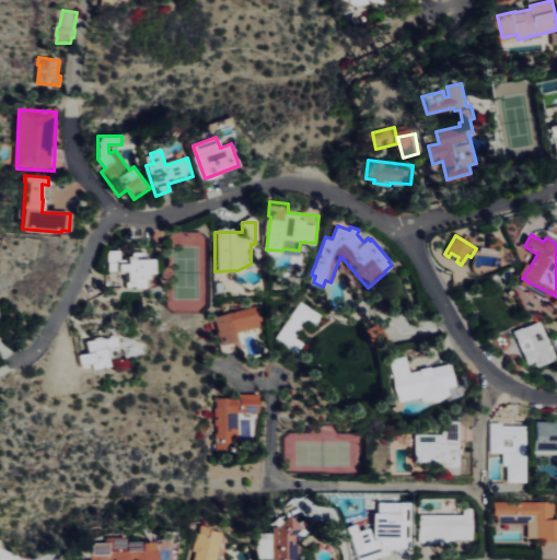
[(106,251),(119,249),(120,261),(129,260),(129,254),(131,254),(154,253),(154,255),(155,270),(149,270),(149,275),(144,275),(146,287),(126,288),(126,280),(128,280),(128,269),(107,270),(106,251)]
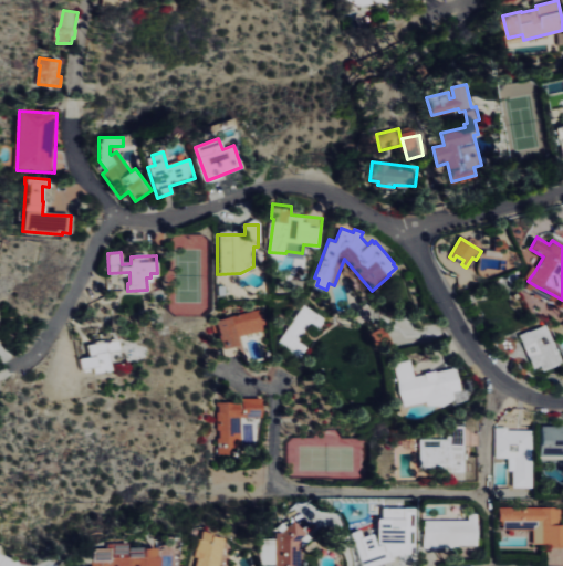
[(278,344),(304,305),(325,321),(320,327),(306,317),(292,337),(306,348),(302,355),(288,345),(285,348),(278,344)]
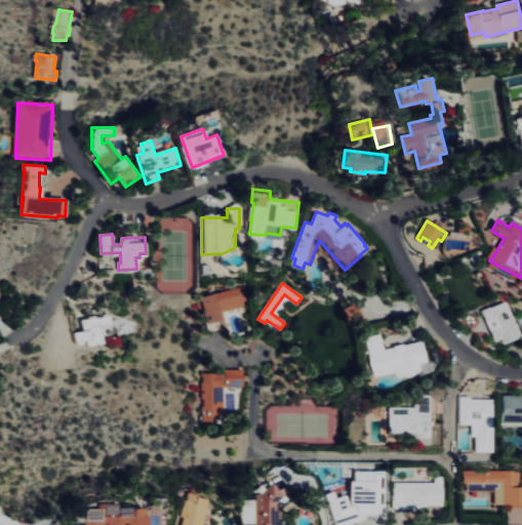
[(196,298),(202,296),(201,294),(216,290),(216,291),(242,285),(246,298),(243,299),(244,305),(223,310),(227,325),(210,329),(207,319),(209,318),(208,312),(206,313),(205,308),(206,308),(205,305),(198,307),(196,298)]
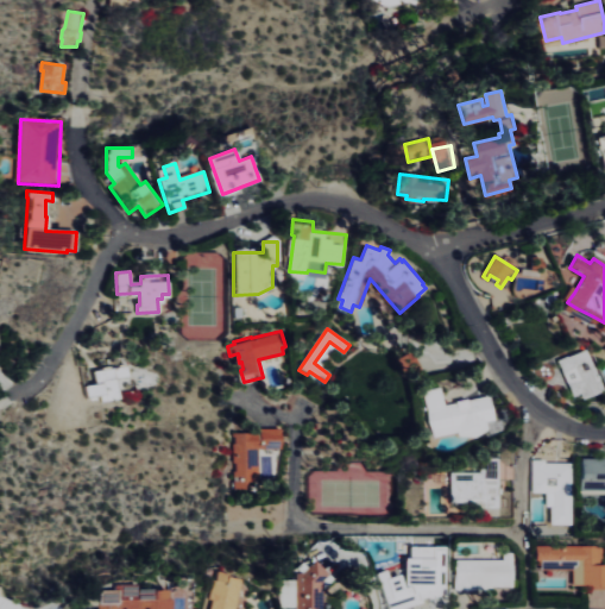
[(559,360),(584,350),(600,390),(579,400),(577,394),(573,395),(559,360)]
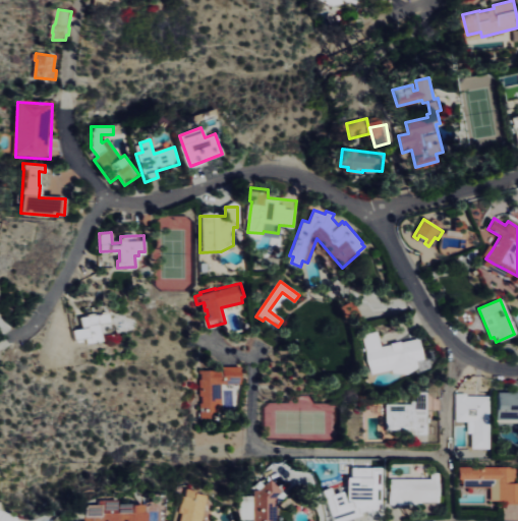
[(365,321),(352,327),(344,306),(357,301),(365,321)]
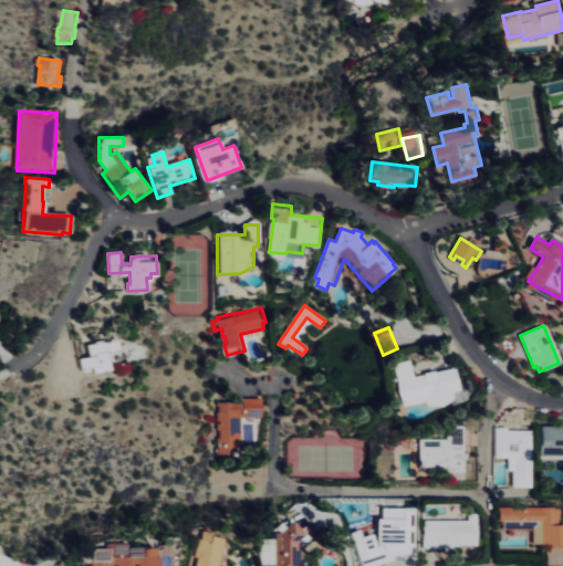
[(86,344),(95,343),(94,341),(102,339),(102,342),(110,339),(110,338),(116,337),(118,348),(106,349),(110,369),(93,371),(92,366),(81,368),(80,357),(89,356),(86,344)]
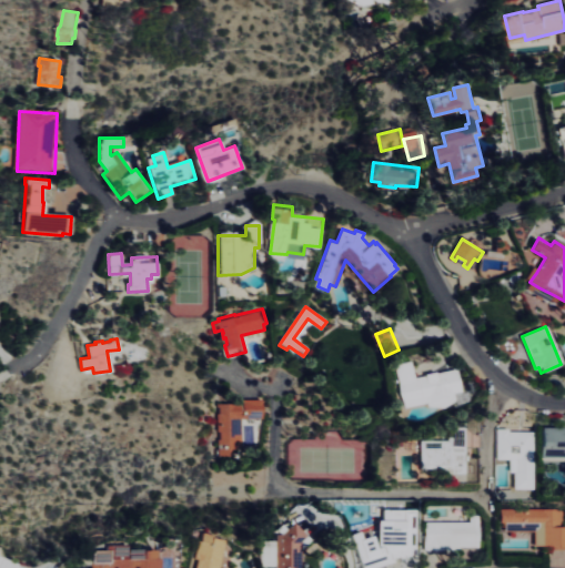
[(403,407),(394,365),(410,362),(413,378),(456,368),(460,381),(451,383),(455,401),(427,407),(426,402),(403,407)]
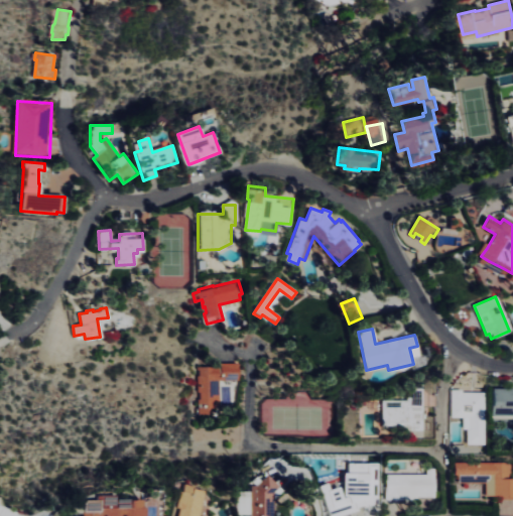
[(197,366),(221,365),(220,362),(238,362),(239,378),(219,378),(220,411),(198,412),(198,397),(200,397),(200,391),(198,391),(197,375),(200,375),(199,369),(197,369),(197,366)]
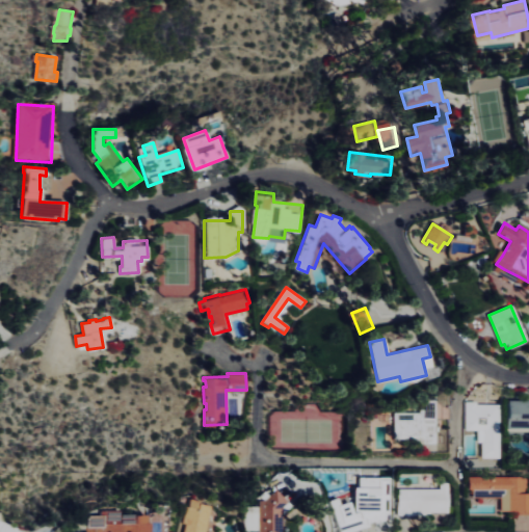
[(506,401),(528,401),(528,421),(528,431),(506,431),(506,401)]
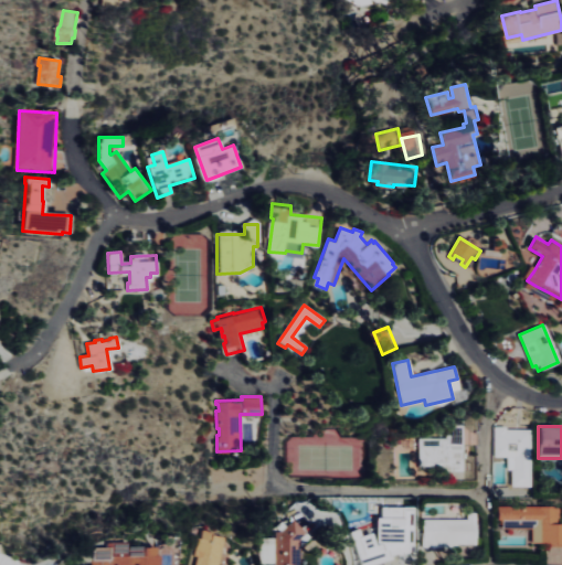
[(421,440),(448,440),(448,434),(452,434),(452,427),(466,427),(466,477),(453,477),(453,468),(421,468),(421,440)]
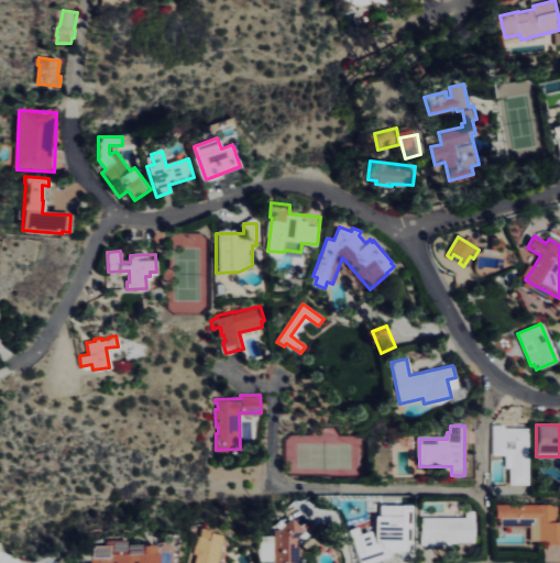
[(495,428),(506,428),(506,430),(530,430),(531,487),(529,487),(529,495),(516,495),(516,486),(513,486),(513,471),(511,471),(511,460),(495,460),(495,428)]
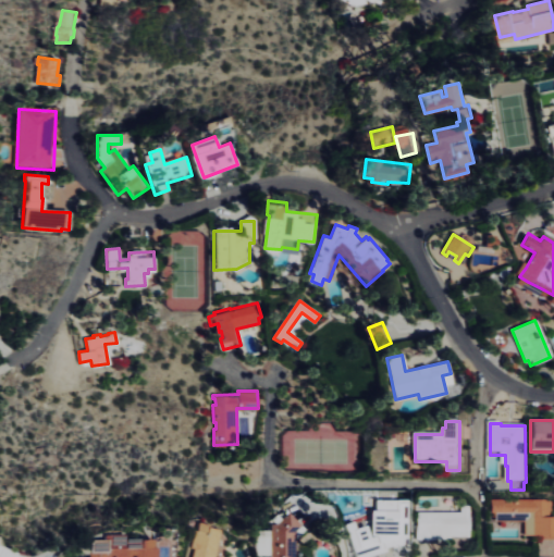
[(492,498),(548,498),(548,499),(552,499),(552,509),(550,509),(550,515),(553,515),(553,537),(526,537),(526,520),(497,520),(497,514),(495,514),(492,514),(492,498)]
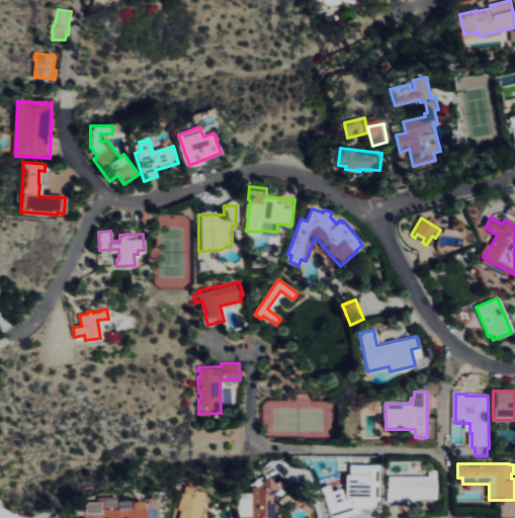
[(387,476),(429,476),(429,469),(437,469),(438,498),(420,498),(420,502),(388,502),(387,476)]
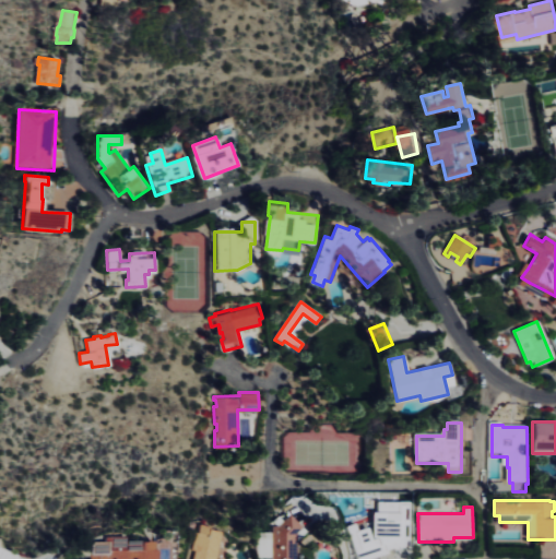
[(293,558),(264,558),(251,558),(251,533),(268,533),(268,525),(273,525),(269,521),(274,516),(280,521),(287,514),(303,532),(293,540),(293,558)]
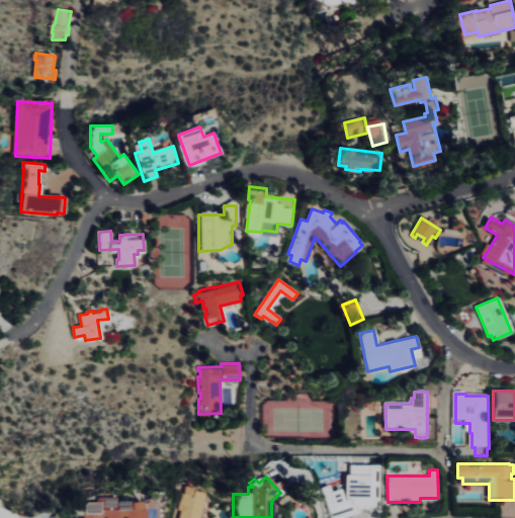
[(174,517),(176,511),(173,510),(177,494),(180,494),(182,486),(202,491),(195,517),(174,517)]
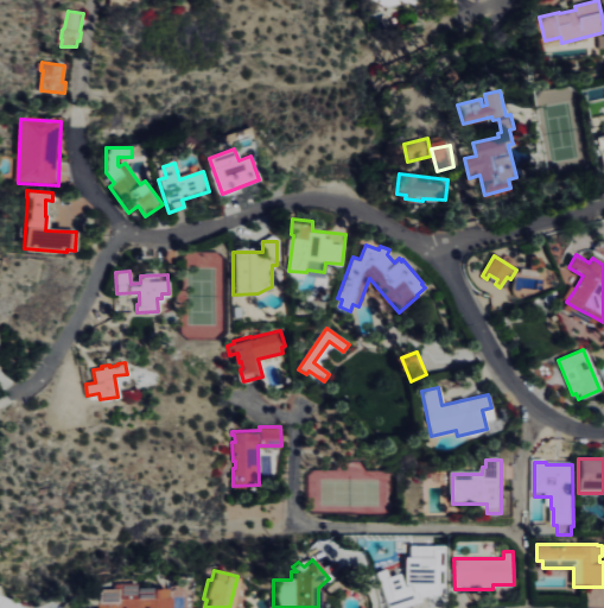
[(96,589),(109,589),(109,583),(132,583),(132,587),(165,588),(166,594),(172,595),(171,607),(93,607),(93,602),(96,602),(96,589)]
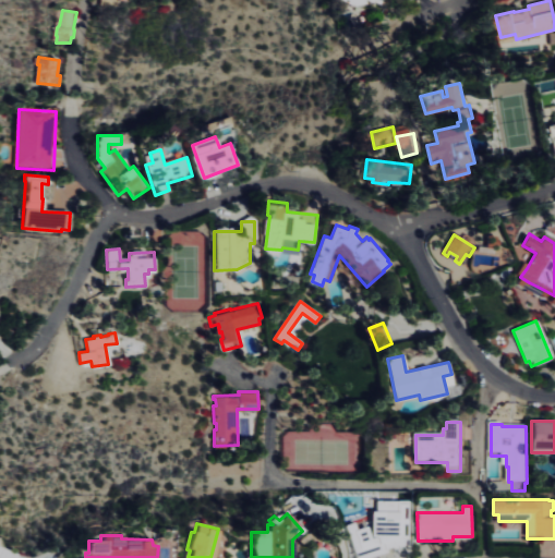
[(0,557),(0,547),(22,557),(0,557)]
